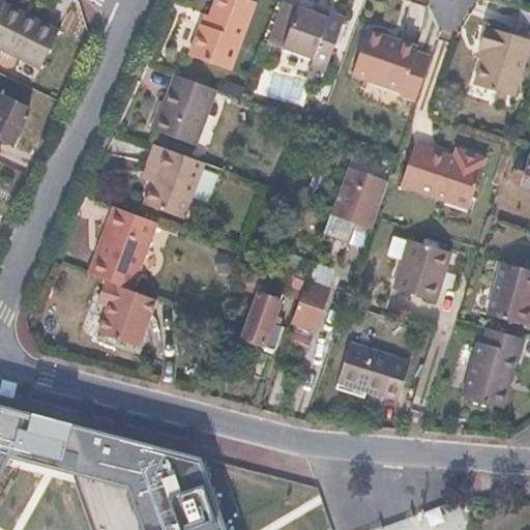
[(214,0),(205,25),(200,23),(188,52),(227,68),(254,1),(249,0),(214,0)]
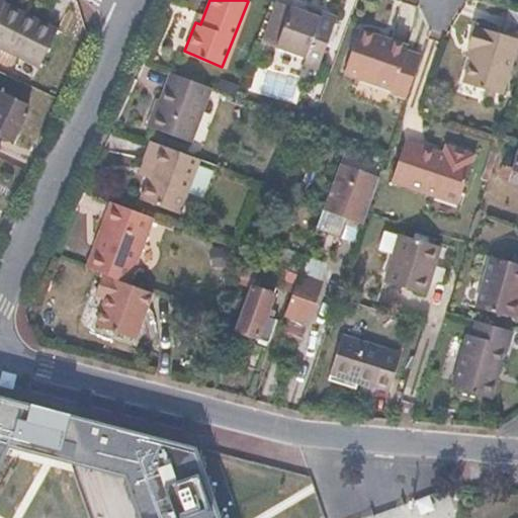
[(58,32),(5,6),(0,15),(0,51),(38,71),(58,32)]
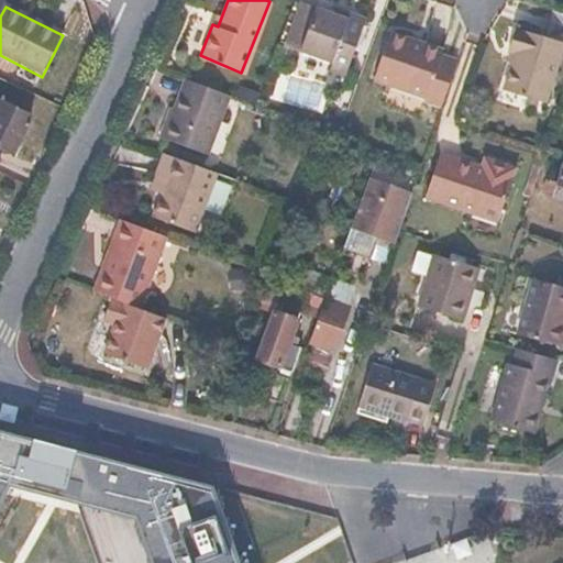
[(351,13),(334,8),(332,14),(349,20),(351,13)]
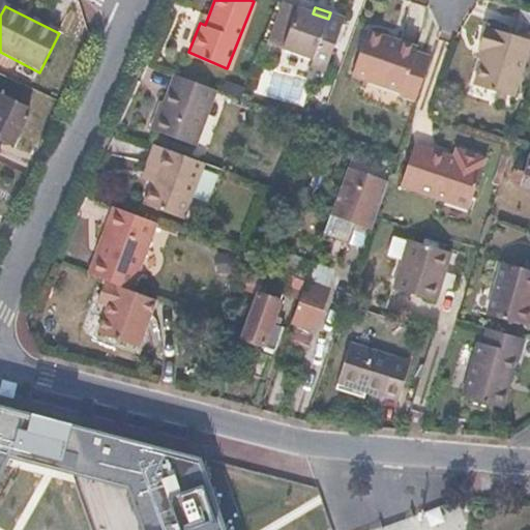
[(313,13),(299,8),(286,51),(315,61),(313,66),(327,71),(346,18),(330,12),(328,19),(313,13)]
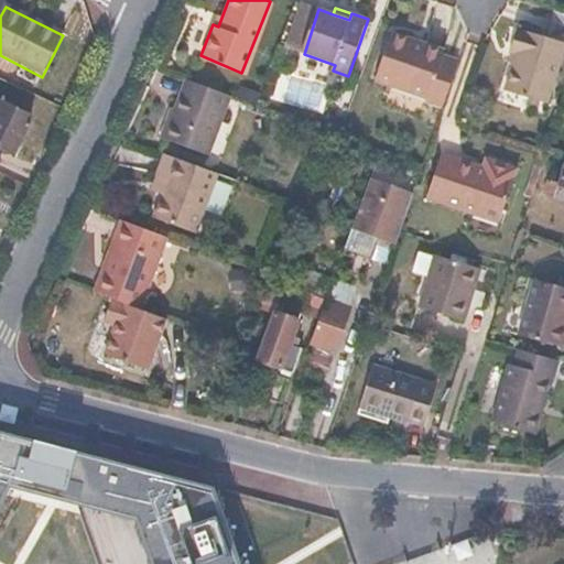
[(512,54),(518,56),(514,65),(505,93),(545,105),(563,46),(563,17),(553,13),(545,40),(517,31),(509,54),(512,54)]
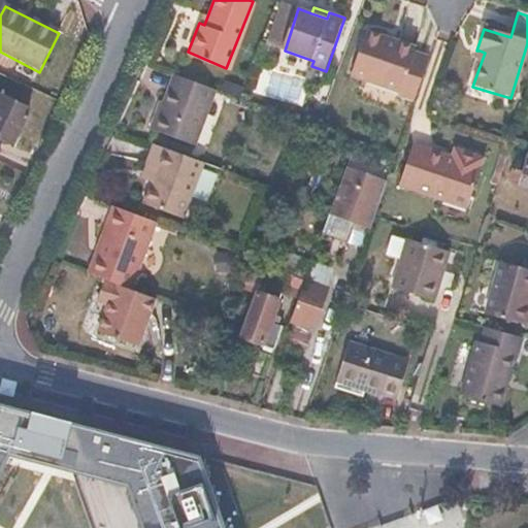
[(387,40),(369,34),(354,78),(401,96),(400,98),(415,103),(429,61),(416,56),(418,52),(396,43),(395,46),(386,43),(387,40)]
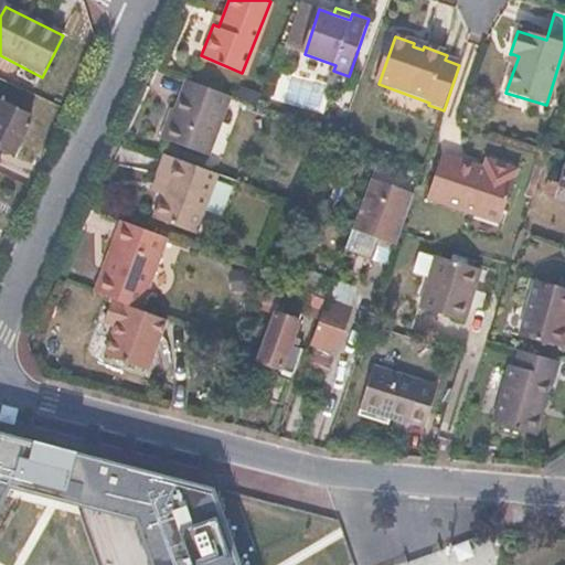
[(189,78),(177,108),(164,137),(208,155),(232,96),(189,78)]
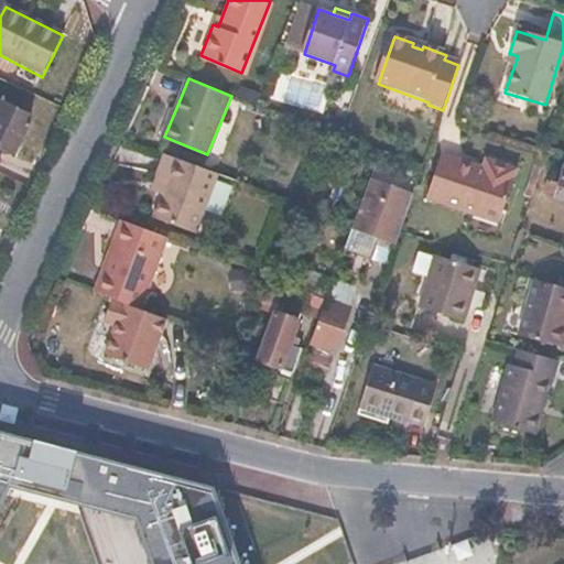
[(176,108),(170,106),(159,134),(164,137),(176,108)]
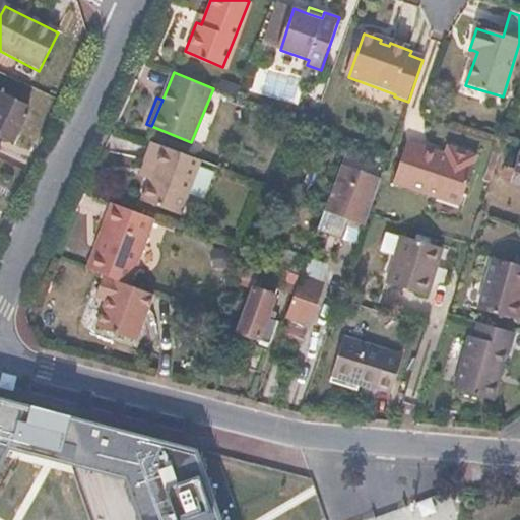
[(27,113),(1,99),(0,101),(0,138),(12,145),(27,113)]
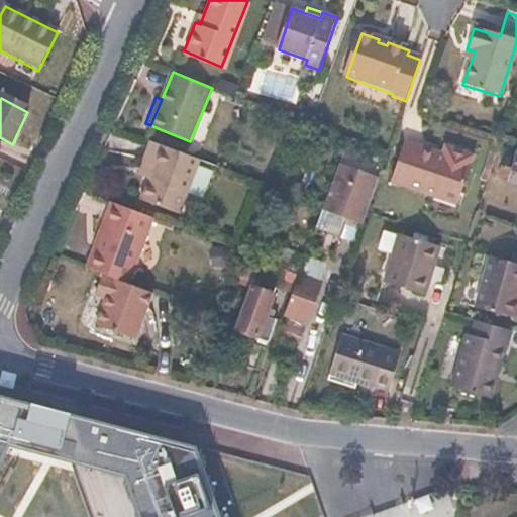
[(143,161),(157,167),(151,179),(147,177),(138,197),(177,213),(199,159),(152,139),(143,161)]
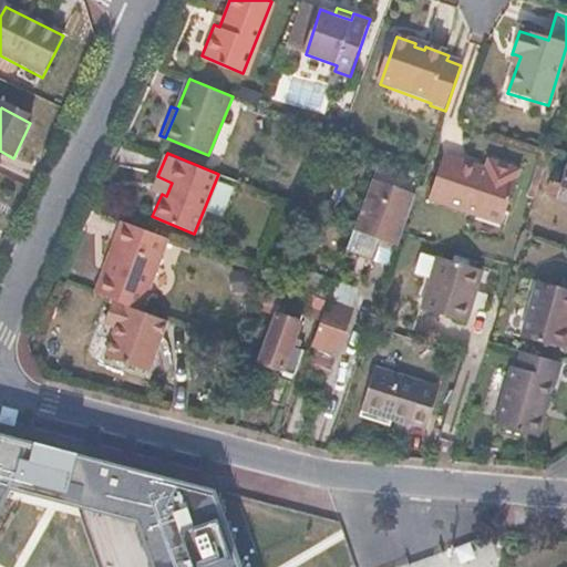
[(490,167),(446,153),(431,200),(505,224),(523,167),(497,160),(495,168),(490,167)]
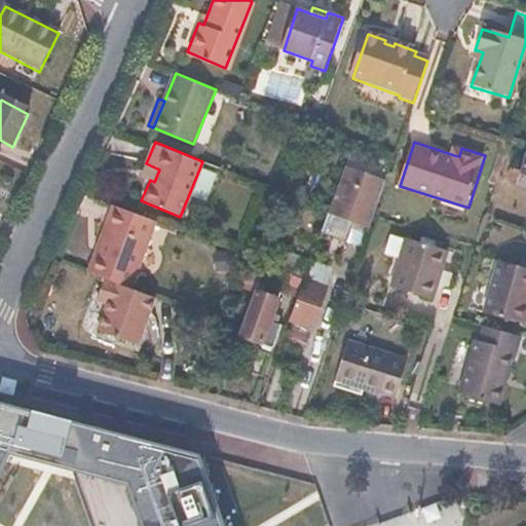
[(519,172),(510,168),(506,179),(517,182),(516,184),(525,186),(525,155),(524,155),(519,172)]
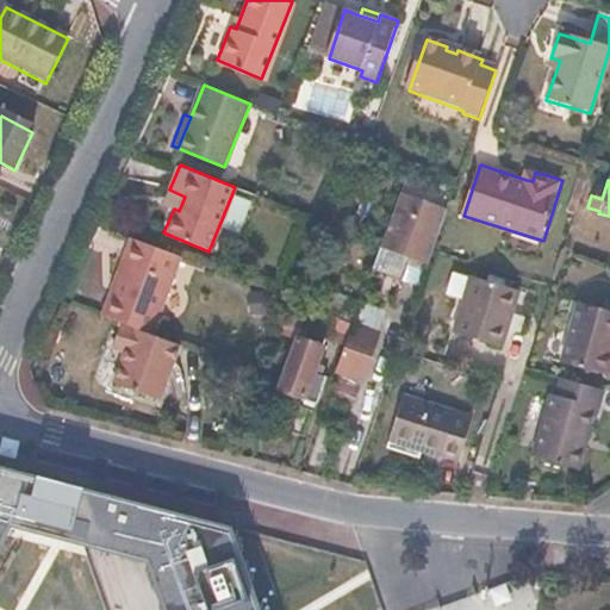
[(185,197),(169,190),(163,205),(174,209),(179,211),(185,197)]
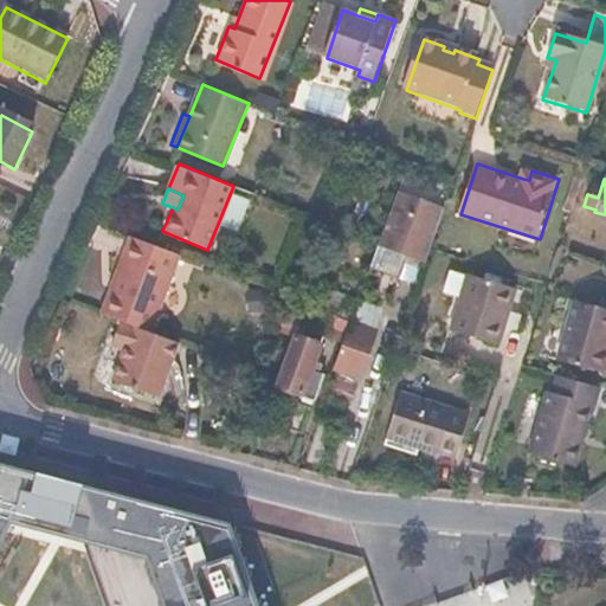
[(444,213),(398,195),(378,252),(424,269),(431,249),(444,213)]
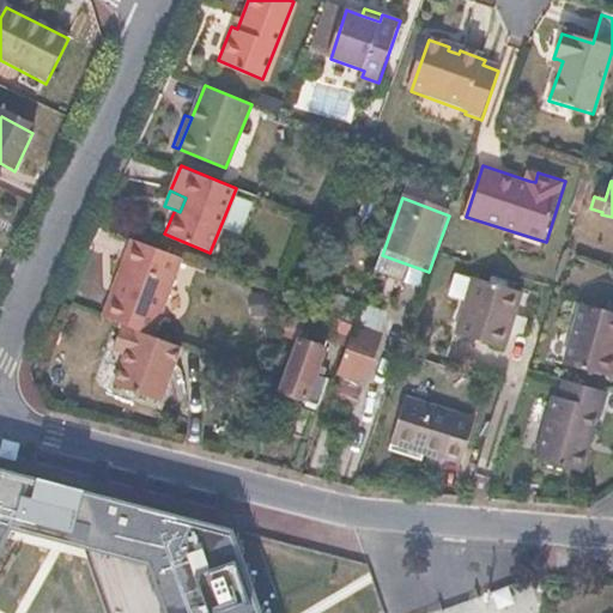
[(184,258),(134,236),(105,315),(122,322),(156,335),(184,258)]
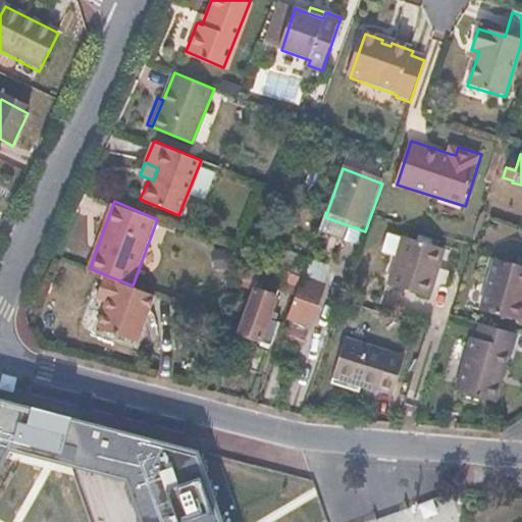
[(440,250),(399,237),(383,284),(426,299),(440,250)]
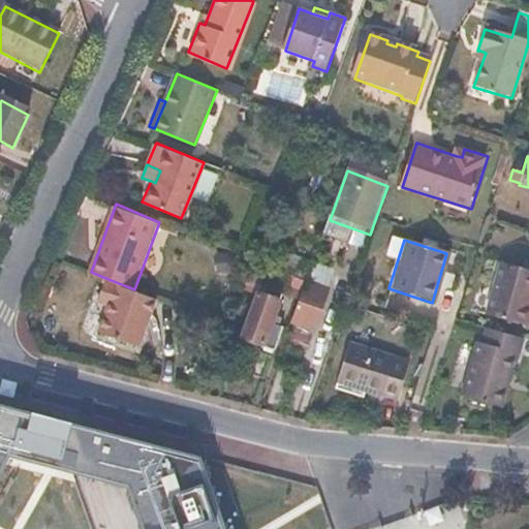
[(528,270),(503,262),(488,314),(528,327),(528,270)]
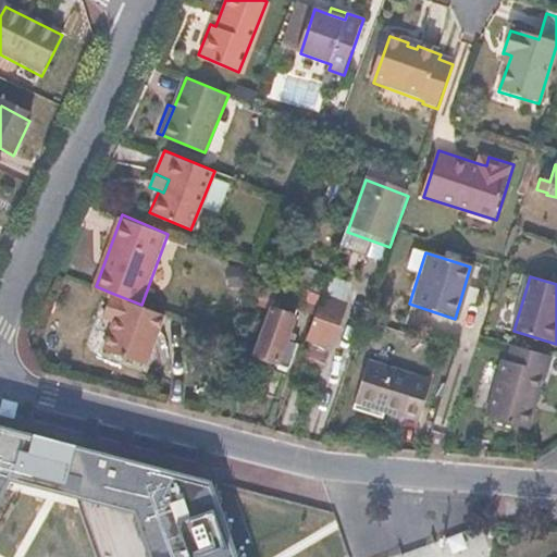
[(279,286),(264,281),(255,307),(269,312),(279,286)]
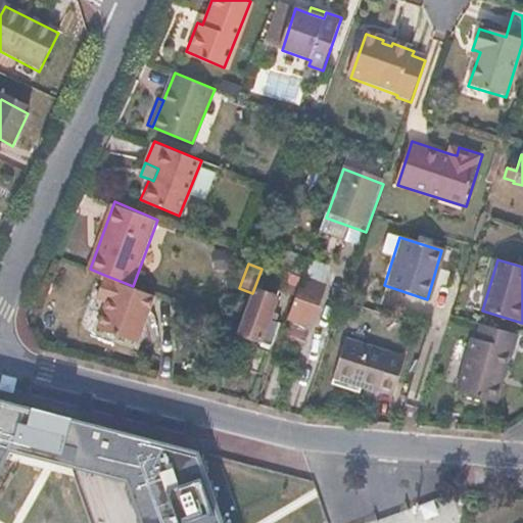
[(97,294),(108,299),(98,326),(135,341),(154,295),(133,286),(104,275),(97,294)]
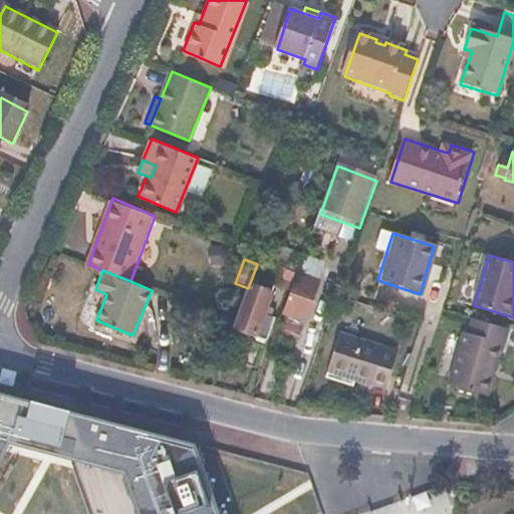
[(318,283),(298,276),(284,313),(304,321),(318,283)]
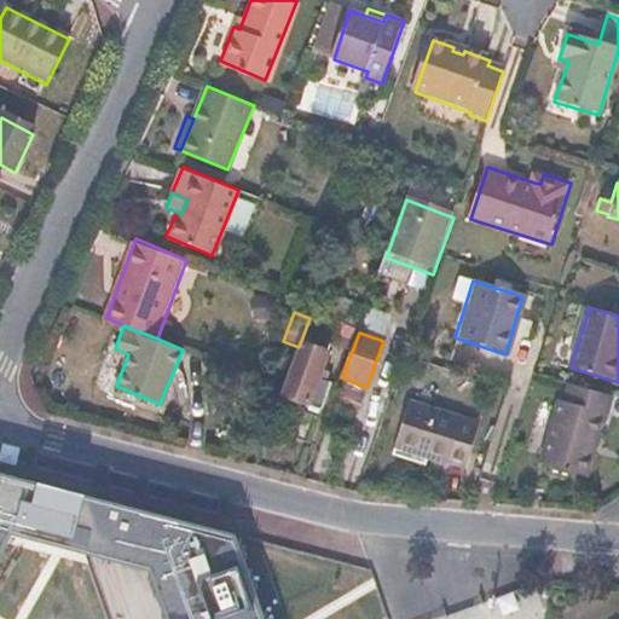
[(329,358),(299,347),(281,398),(307,408),(308,412),(319,416),(323,414),(333,386),(320,382),(329,358)]
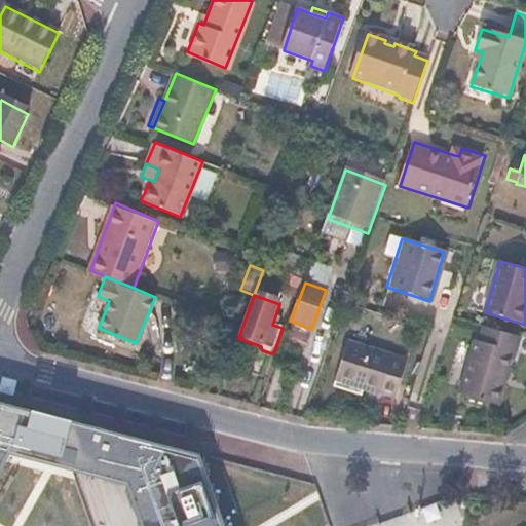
[(477,340),(472,338),(455,392),(495,405),(512,350),(516,351),(520,337),(482,326),(477,340)]
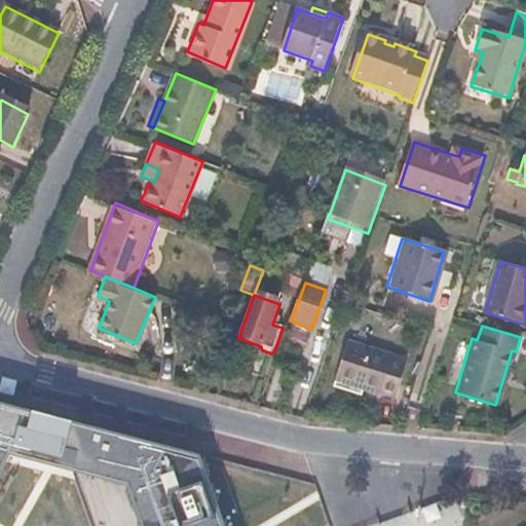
[(407,362),(348,343),(336,382),(393,401),(407,362)]
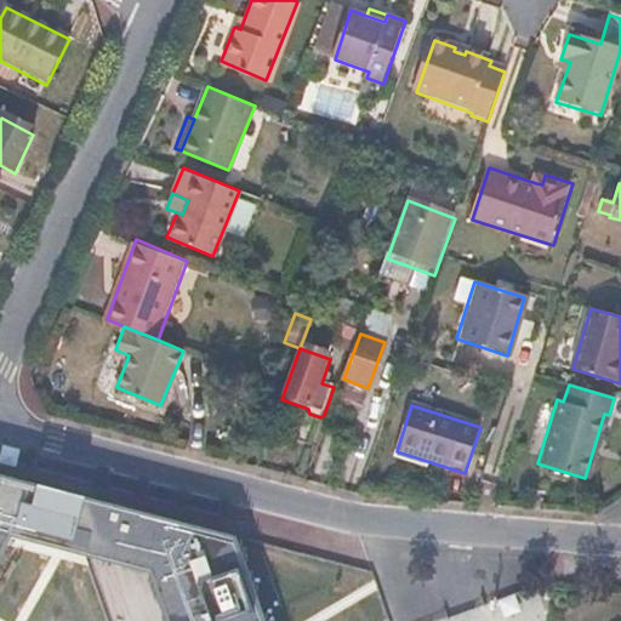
[(0,478),(0,620),(266,620),(237,533),(0,478)]
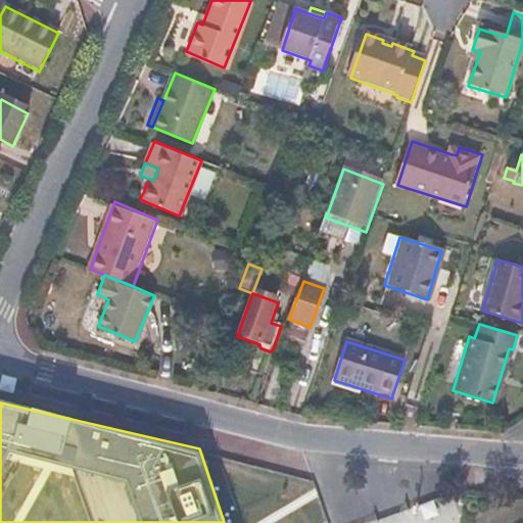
[(223,518),(224,522),(280,522),(274,506),(257,513),(254,506),(223,518)]
